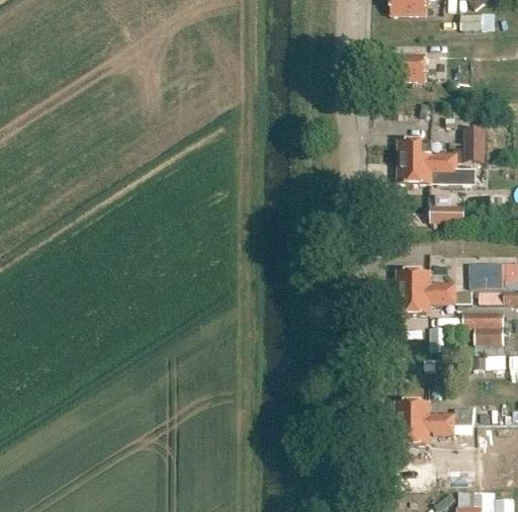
[(391,0),(391,14),(426,14),(434,14),(434,6),(426,6),(425,0),(391,0)]
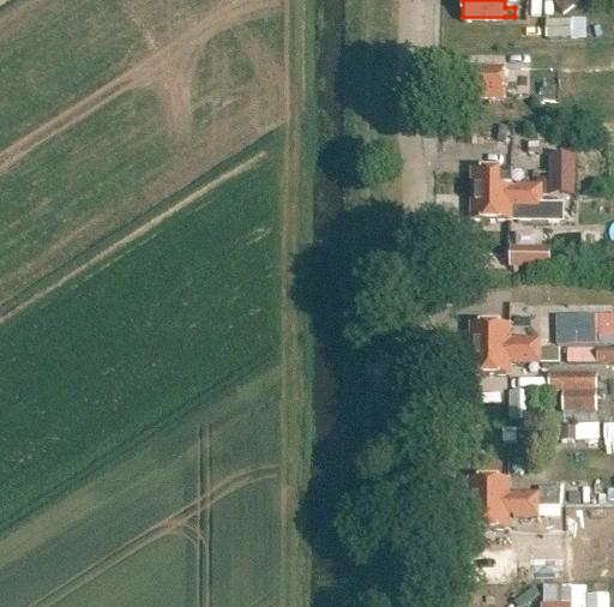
[(557,0),(557,1),(563,10),(575,1),(573,0),(557,0)]
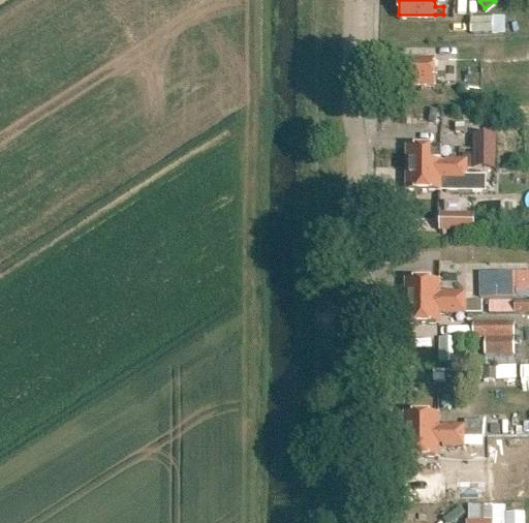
[(471,14),(471,31),(492,31),(492,14),(471,14)]
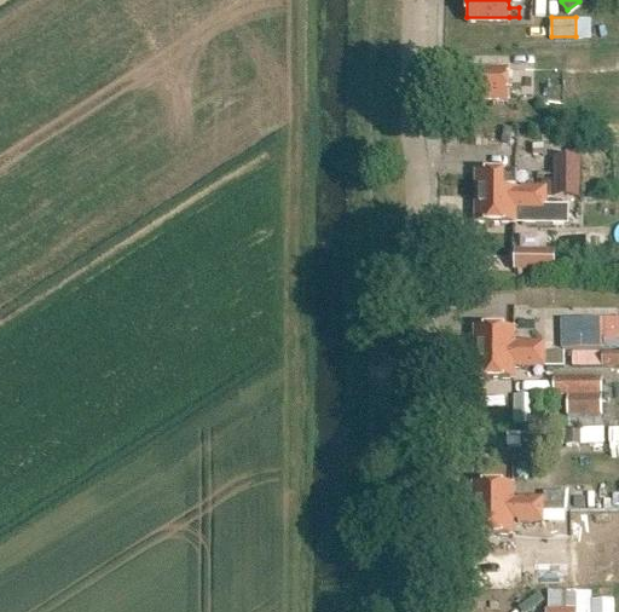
[(467,96),(508,96),(519,96),(519,86),(508,86),(509,64),(467,64),(467,96)]
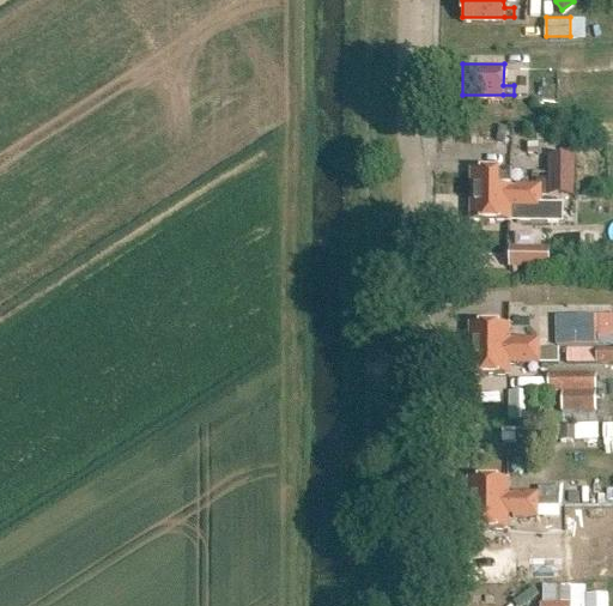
[(471,191),(540,192),(540,189),(563,189),(576,189),(576,150),(546,150),(546,174),(535,173),(535,179),(510,179),(510,165),(471,165),(471,191)]
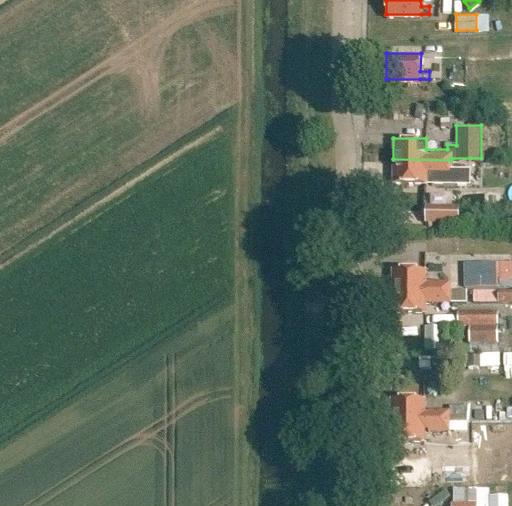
[(451,158),(451,160),(393,159),(393,180),(470,181),(470,158),(451,158)]
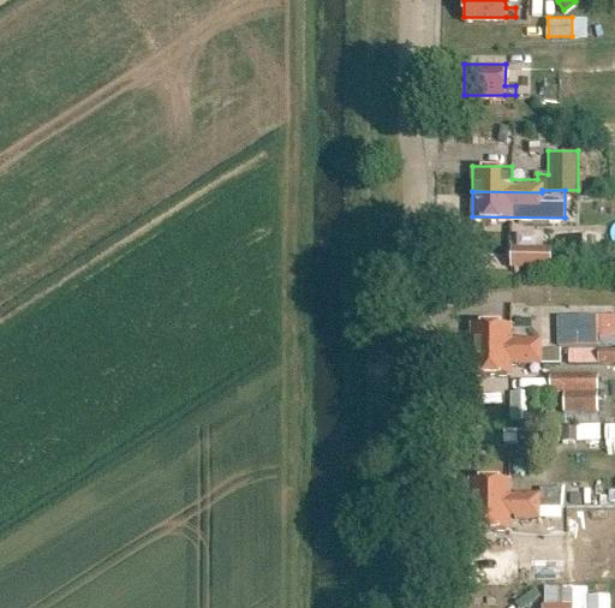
[(509,243),(509,263),(550,264),(550,243),(509,243)]
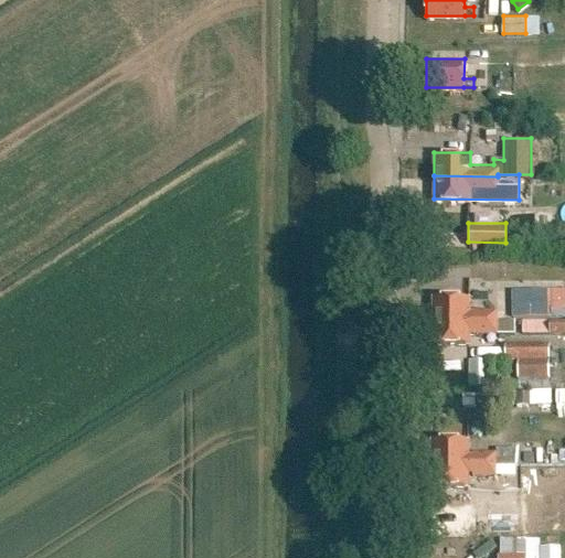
[(522,315),(548,315),(548,300),(535,300),(535,292),(524,292),(524,300),(497,300),(497,307),(469,307),(469,294),(433,294),(433,314),(514,315),(522,315)]
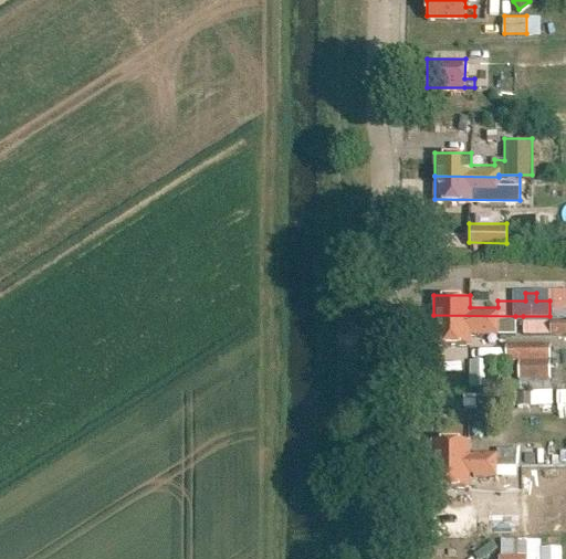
[(515,329),(515,316),(433,315),(433,341),(470,341),(470,329),(515,329)]
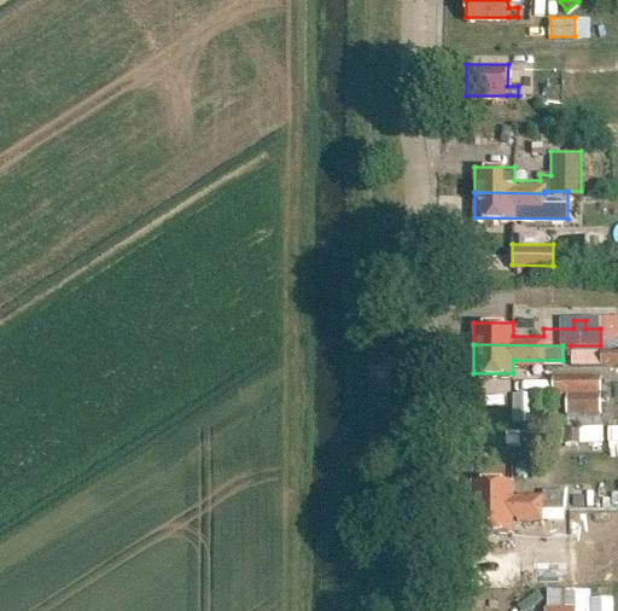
[(617,345),(600,345),(571,345),(571,360),(617,360),(617,345)]
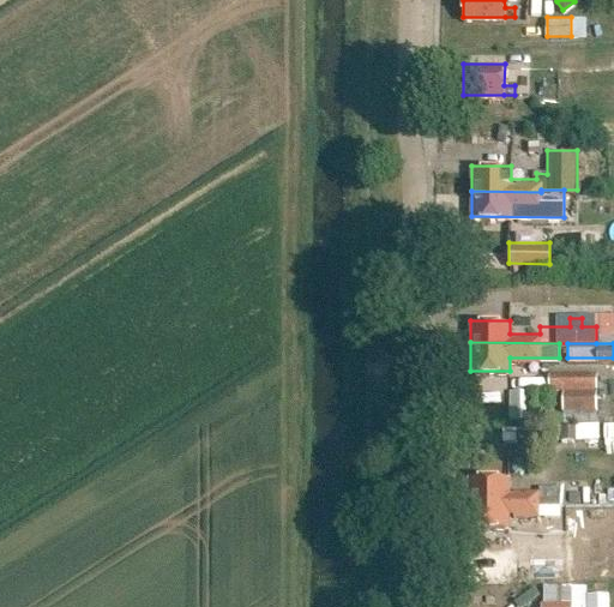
[(596,370),(547,370),(547,388),(561,388),(596,388),(596,370)]
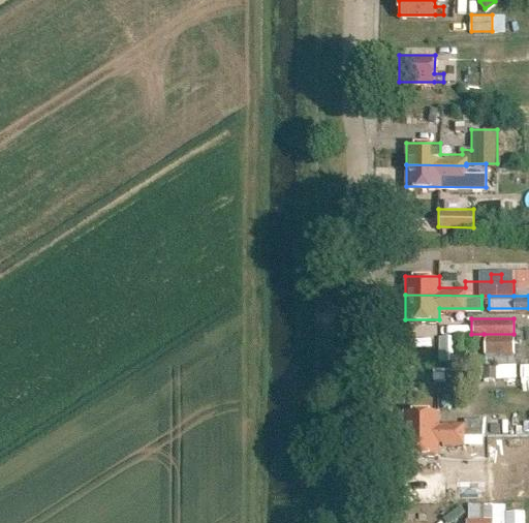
[(438,334),(438,360),(458,360),(458,334),(438,334)]
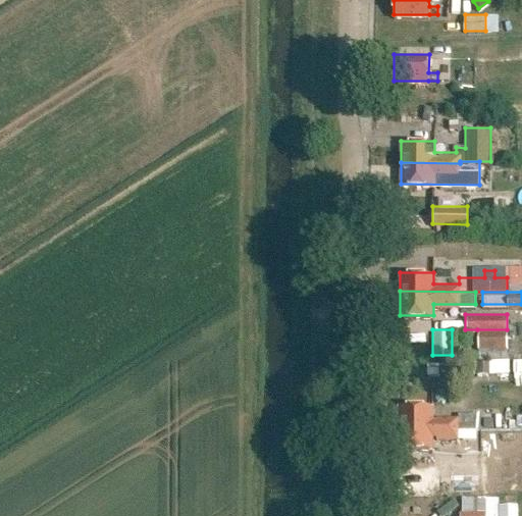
[(507,347),(507,329),(477,329),(477,347),(507,347)]
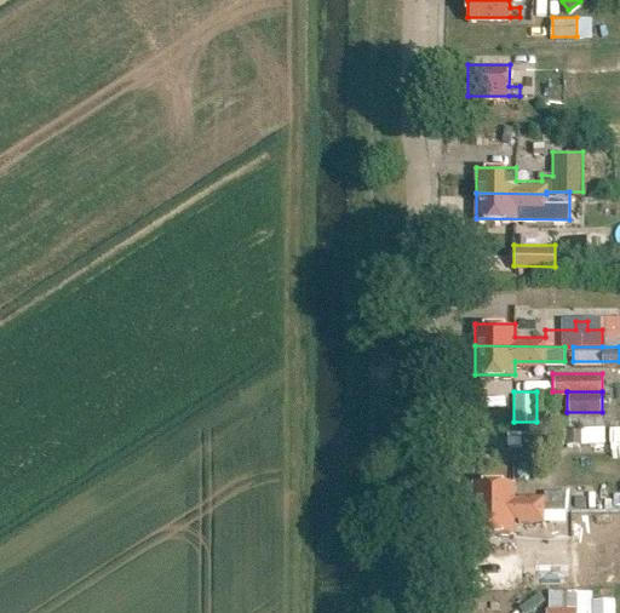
[(566,427),(566,441),(580,441),(580,427),(566,427)]
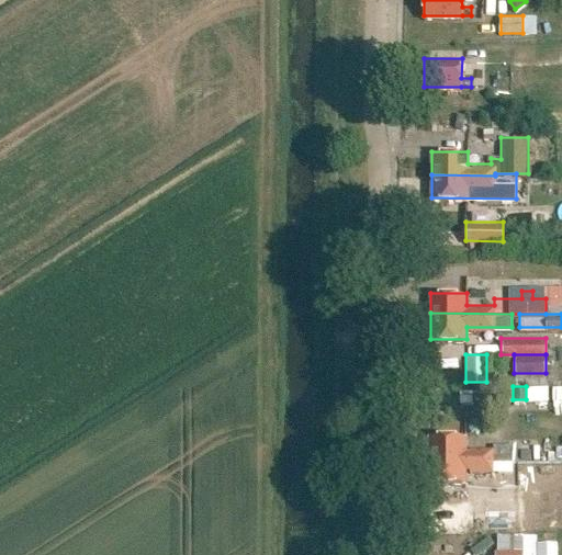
[(429,457),(493,459),(493,448),(465,446),(465,435),(429,434),(429,457)]
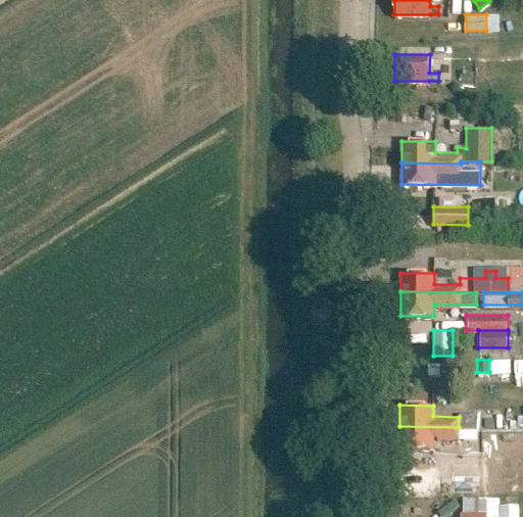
[(399,426),(399,448),(433,449),(433,437),(459,437),(459,427),(399,426)]
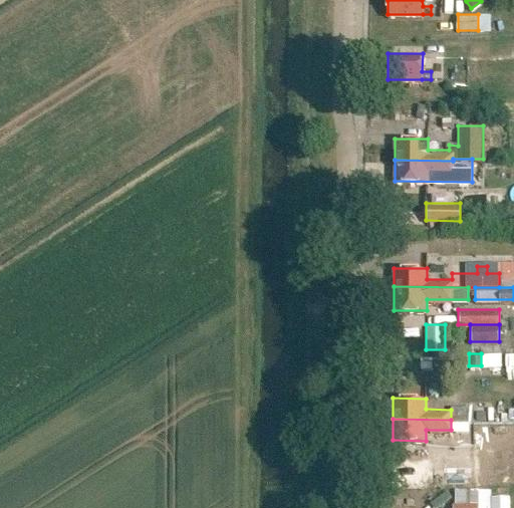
[(452,501),(451,507),(478,507),(478,486),(455,486),(455,501),(452,501)]
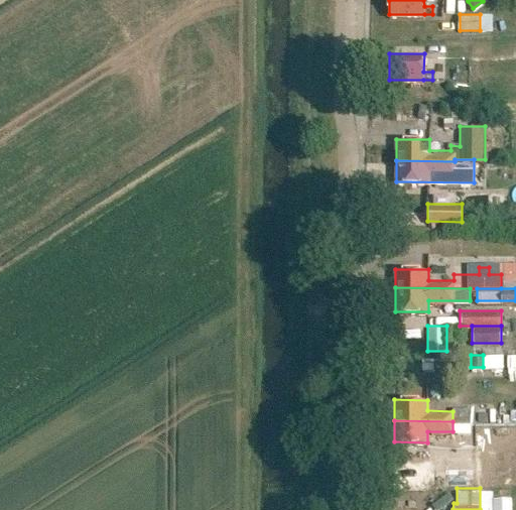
[(480,488),(480,509),(510,509),(511,499),(491,499),(491,488),(480,488)]
